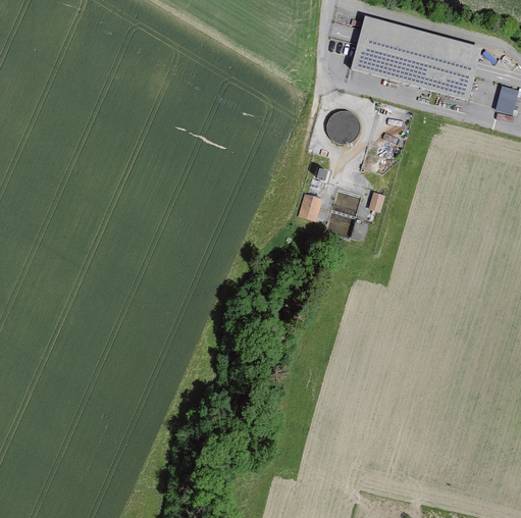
[(481,47),(365,15),(351,68),(467,100),(481,47)]
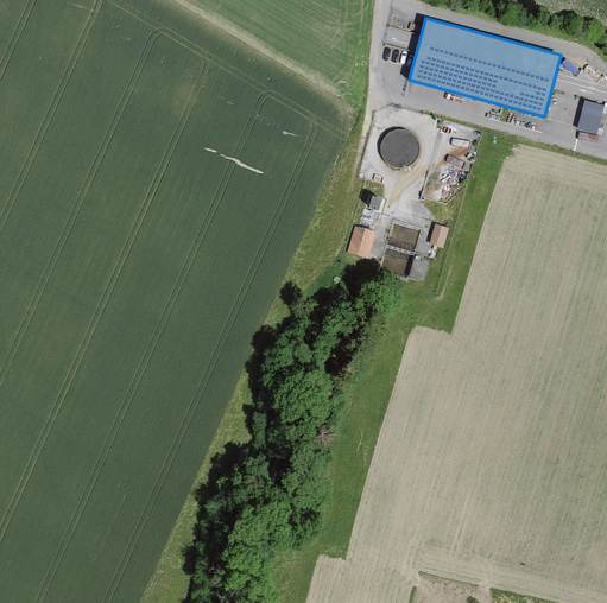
[(576,124),(596,128),(604,100),(585,95),(576,124)]
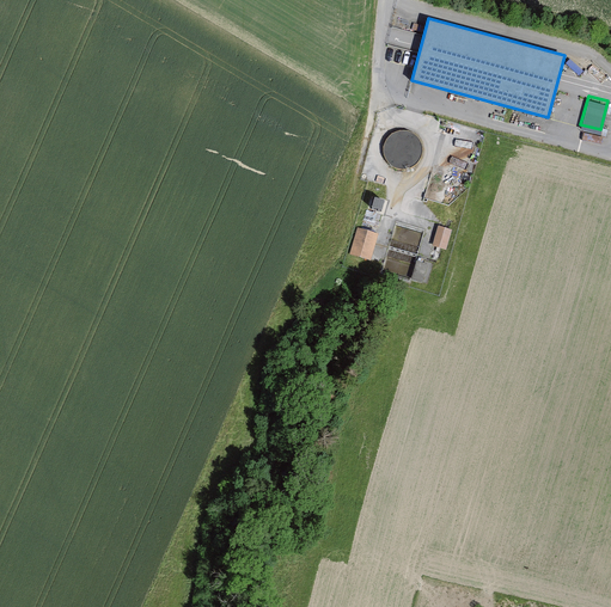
[(415,124),(383,133),(390,164),(422,155),(415,124)]
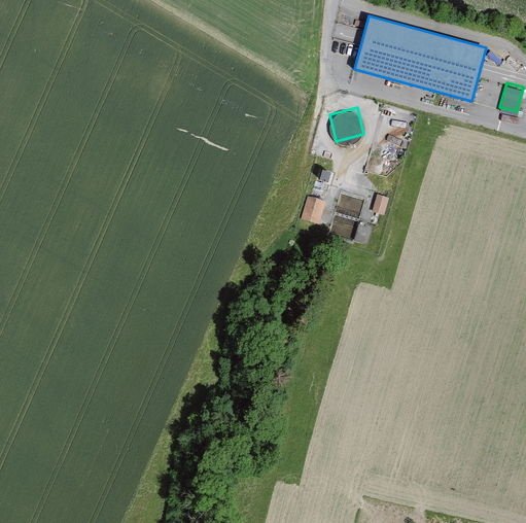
[(326,177),(329,170),(320,166),(317,173),(326,177)]
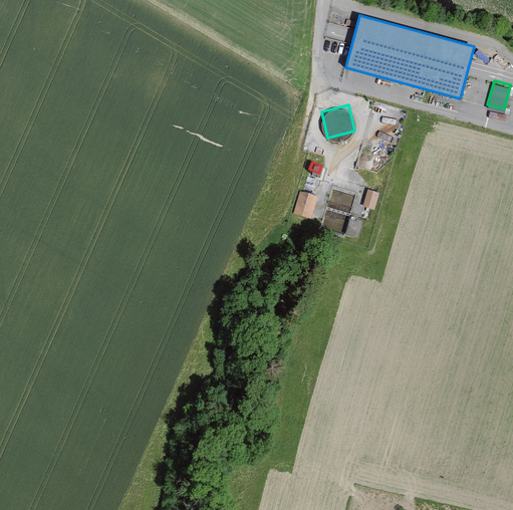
[(299,187),(293,208),(310,213),(317,192),(299,187)]
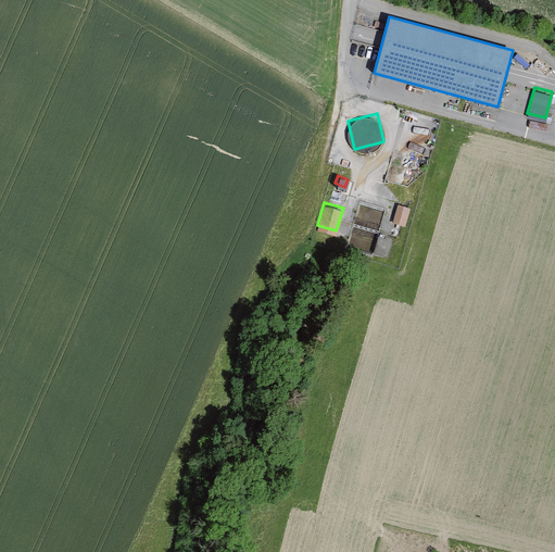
[(398,203),(393,221),(404,224),(410,207),(398,203)]
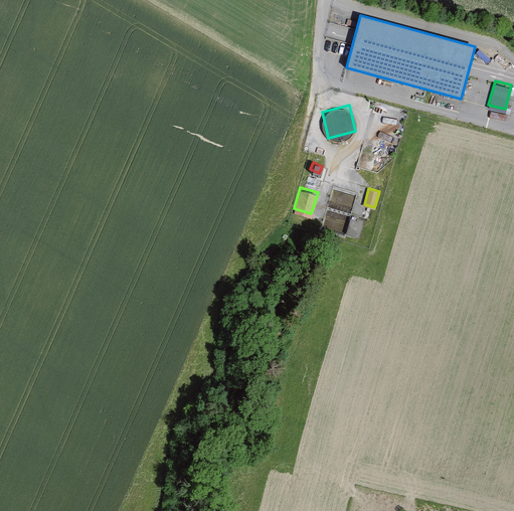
[(359,233),(364,217),(350,214),(346,230),(359,233)]
